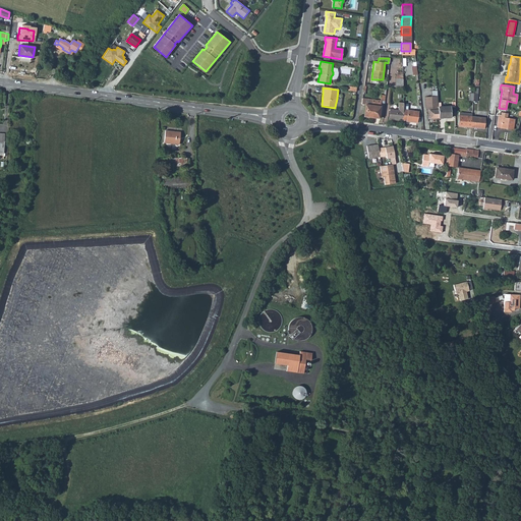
[(438,104),(437,98),(430,98),(424,99),(425,110),(428,110),(428,120),(438,119),(438,104)]
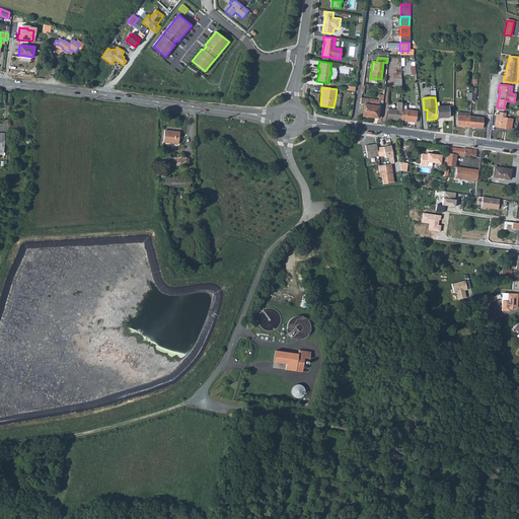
[(360,104),(364,104),(362,117),(377,119),(379,102),(379,100),(361,98),(360,104)]
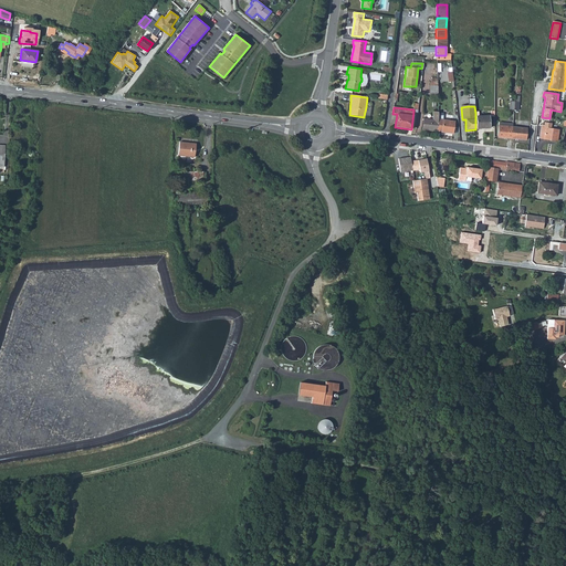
[(422,129),(437,132),(437,130),(438,122),(438,113),(433,112),(432,119),(423,119),(422,129)]
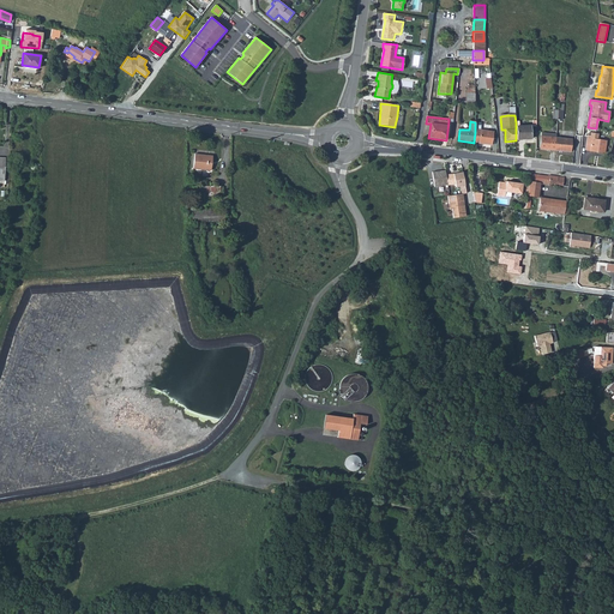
[(475,132),(474,142),(477,143),(477,144),(479,144),(491,145),(492,145),(493,132),(480,131),(481,124),(475,122),(475,132)]
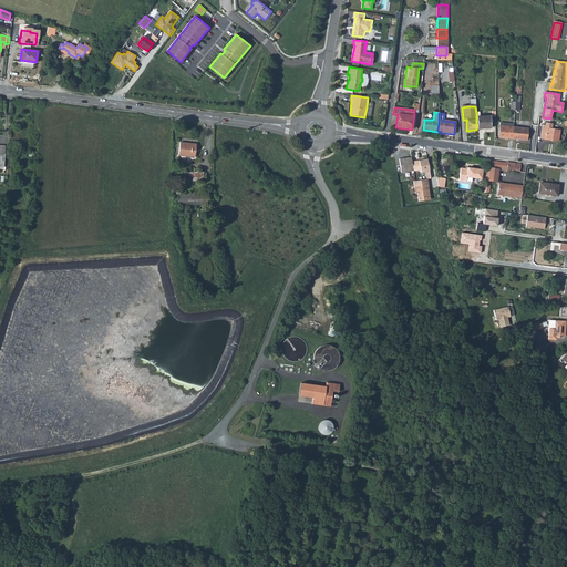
[(480,113),(476,113),(476,130),(491,130),(491,116),(480,117),(480,113)]
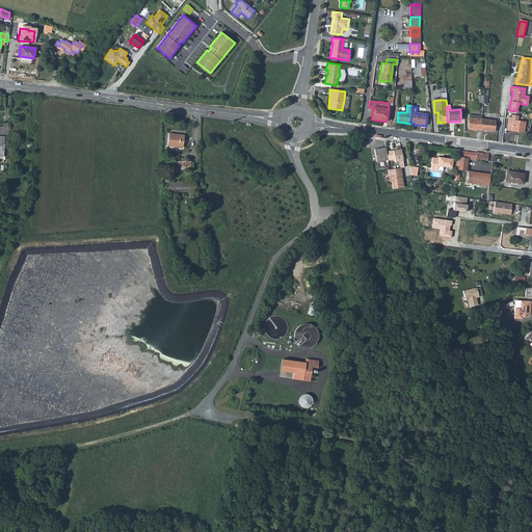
[(467,129),(480,130),(481,122),(481,118),(468,117),(467,129)]
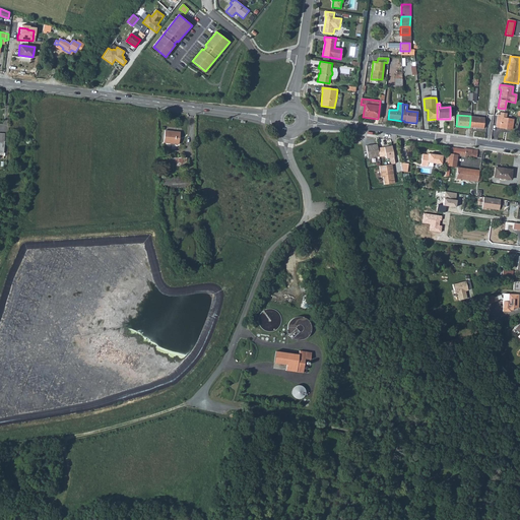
[(500,118),(500,116),(498,115),(496,127),(512,130),(513,120),(507,119),(500,118)]
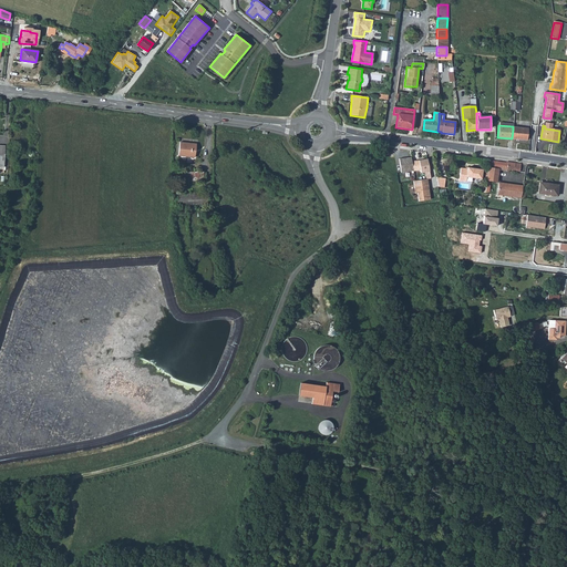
[(513,130),(512,138),(526,140),(527,127),(513,126),(513,130)]
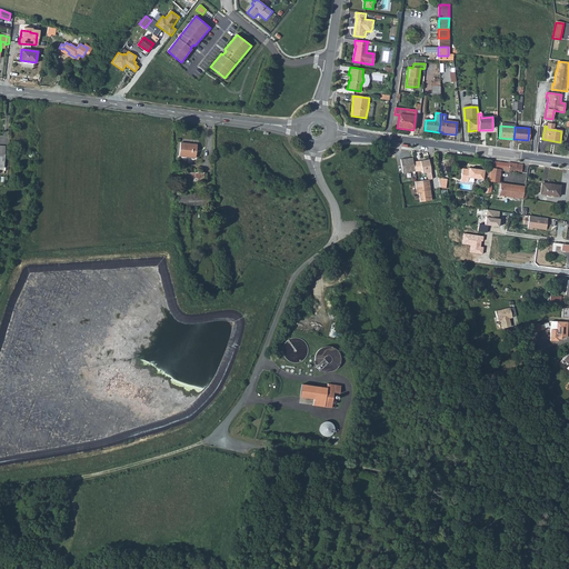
[(197,145),(181,143),(179,157),(196,158),(197,145)]
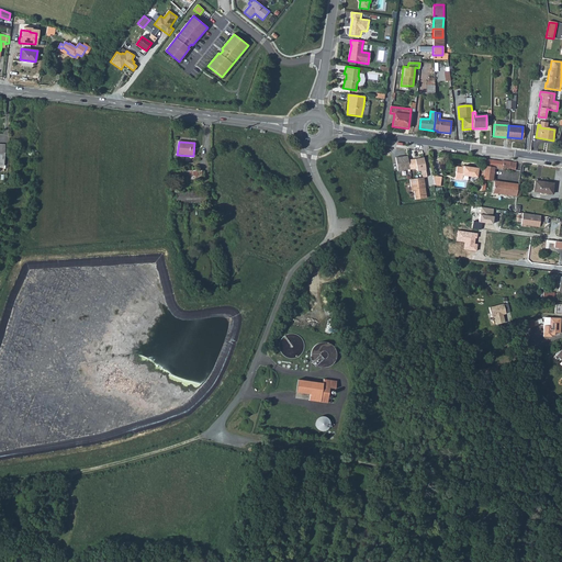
[(407,160),(407,156),(395,157),(397,170),(409,169),(407,160)]
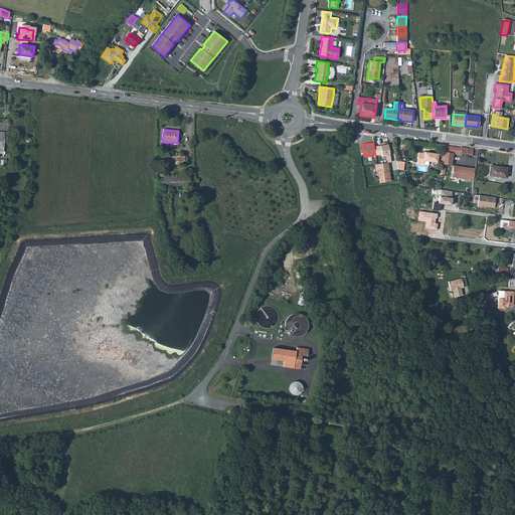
[(387,144),(379,146),(381,154),(381,156),(389,155),(387,144)]
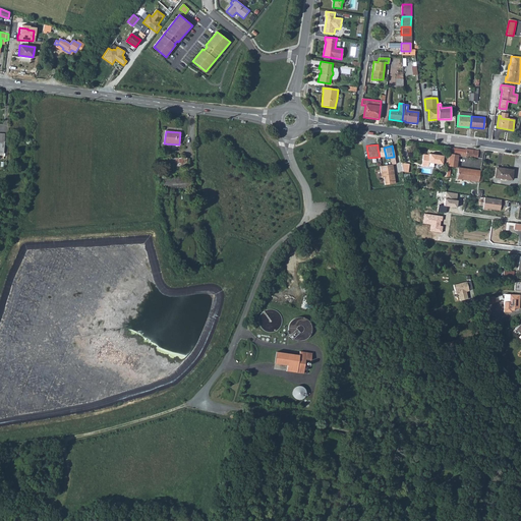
[(453,148),(452,155),(448,154),(448,159),(457,160),(458,155),(459,156),(460,149),(453,148)]
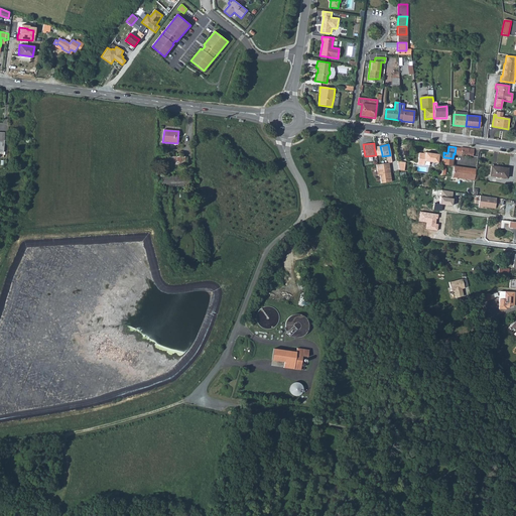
[(472,149),(456,147),(455,154),(472,156),(472,149)]
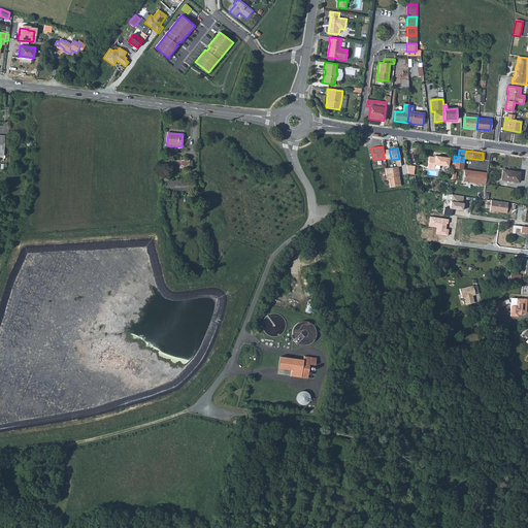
[(449,158),(435,156),(434,158),(433,165),(434,165),(448,167),(449,158)]
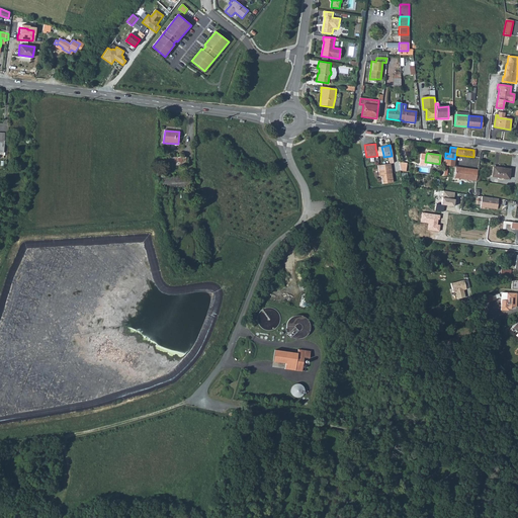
[(159,166),(186,165),(186,157),(177,157),(159,158),(159,166)]
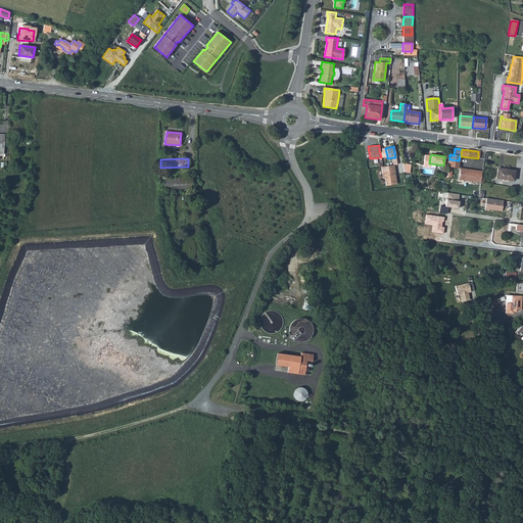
[(448,167),(458,168),(459,160),(449,159),(448,167)]
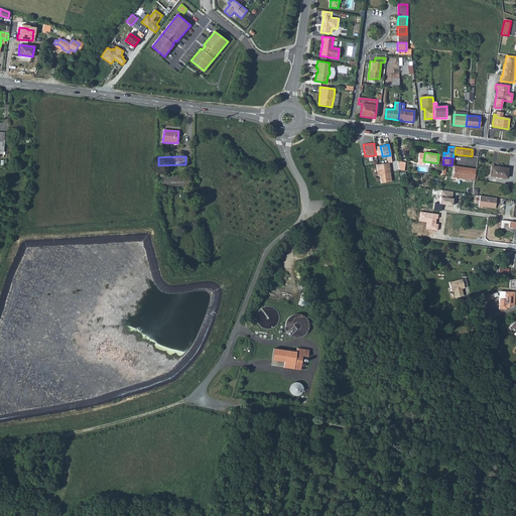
[(388,161),(376,163),(378,173),(380,173),(381,180),(391,179),(388,161)]
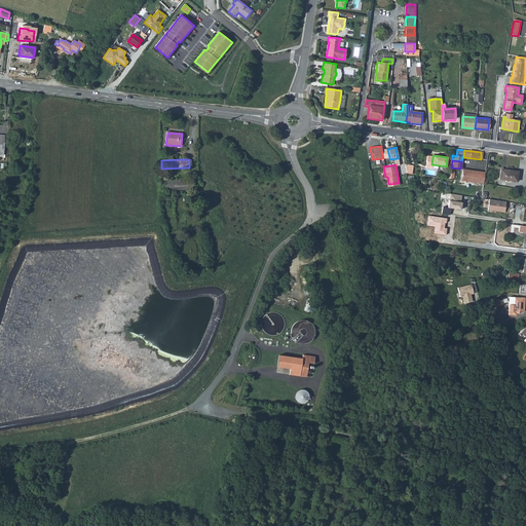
[(480,172),(462,168),(460,181),(478,183),(480,172)]
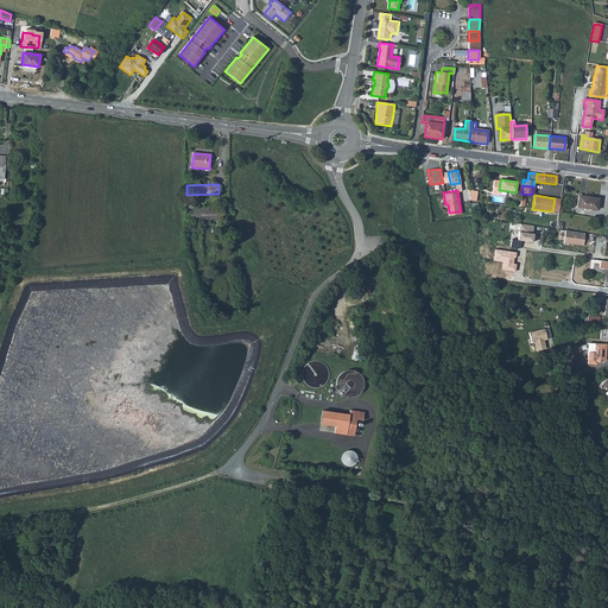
[(600,200),(586,197),(584,208),(599,210),(600,200)]
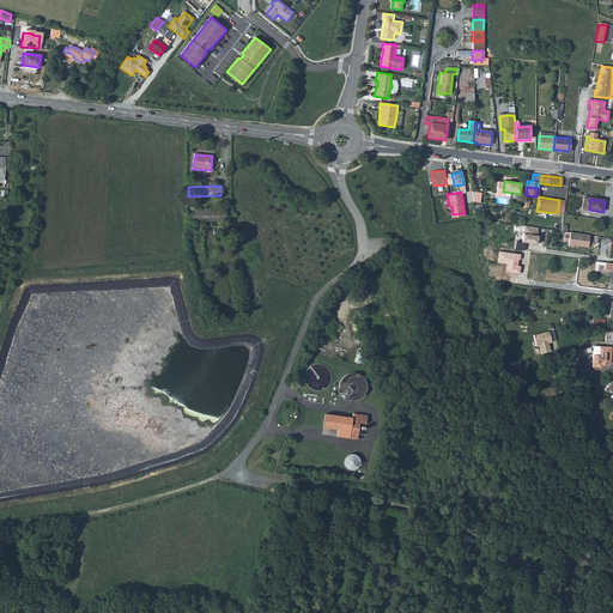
[(188,222),(211,220),(226,220),(225,208),(220,208),(188,210),(188,222)]
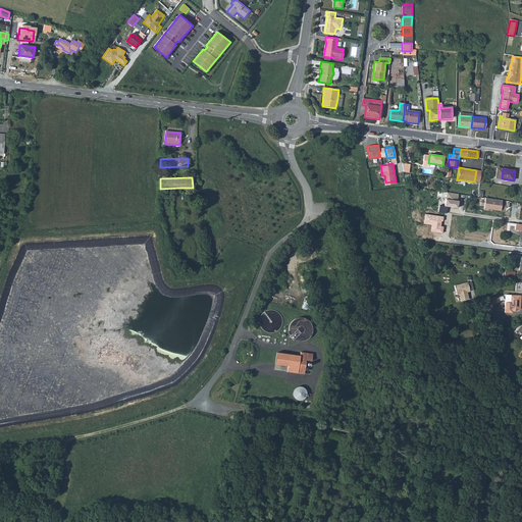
[(458,195),(447,193),(445,206),(458,208),(458,203),(457,203),(458,195)]
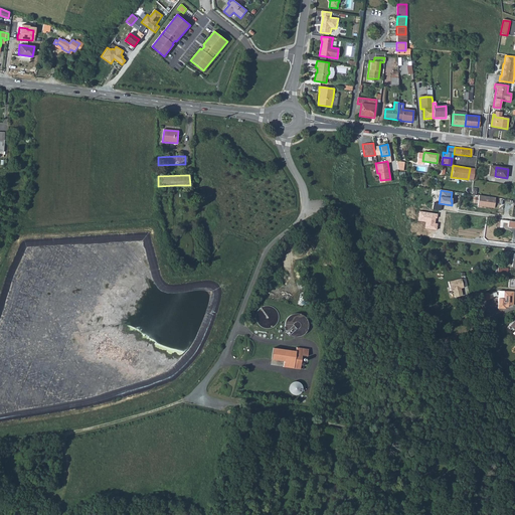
[(496,198),(479,195),(477,206),(494,208),(496,198)]
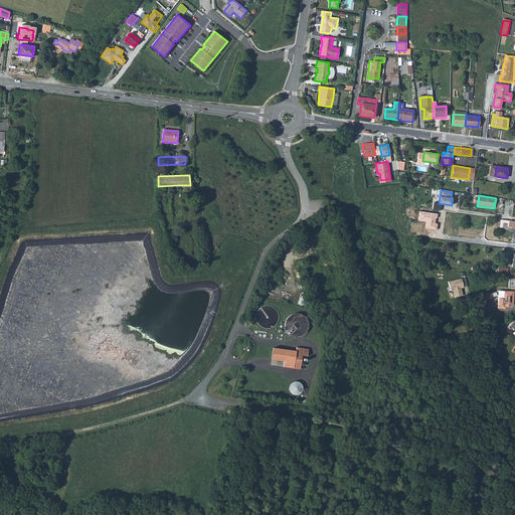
[(437,230),(438,223),(436,223),(437,218),(438,218),(439,213),(419,211),(418,221),(425,222),(424,228),(437,230)]
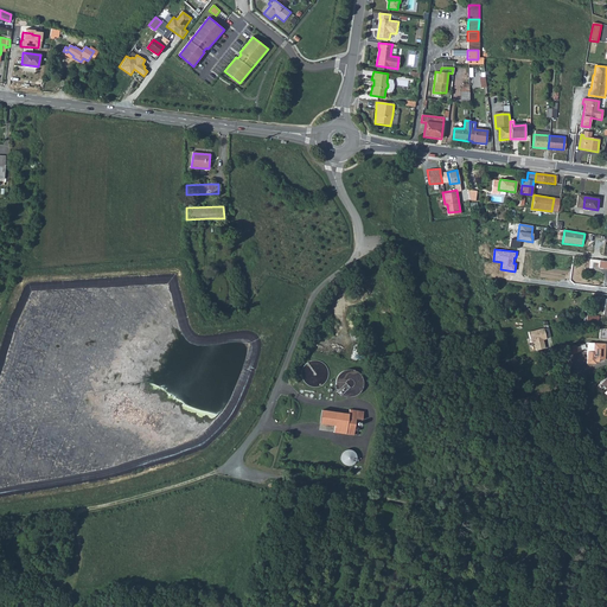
[(549,337),(547,326),(526,331),(530,343),(532,342),(535,350),(544,347),(542,339),(549,337)]
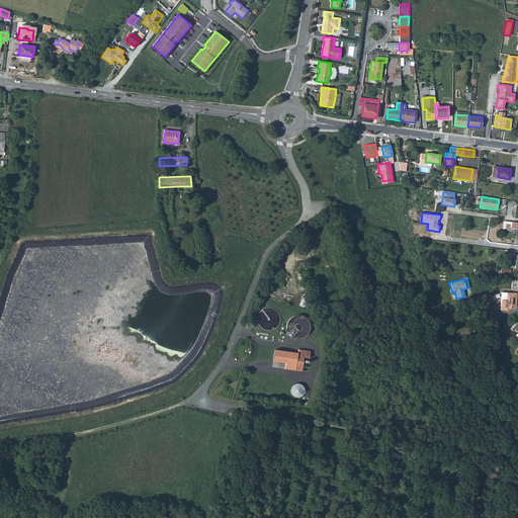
[(502,293),(501,293),(500,311),(507,311),(507,309),(508,307),(511,307),(515,307),(516,292),(506,292),(502,292),(502,293)]
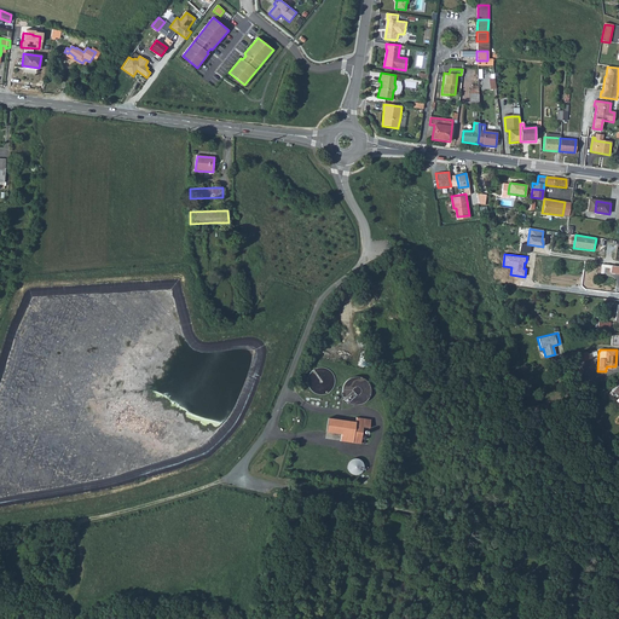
[(356,422),(328,418),(327,432),(341,434),(340,441),(360,444),(363,427),(369,428),(370,420),(356,418),(356,422)]
